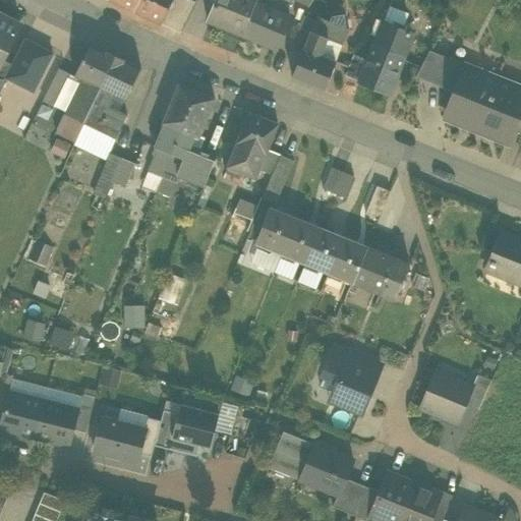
[(111,0),(134,11),(138,0),(111,0)]
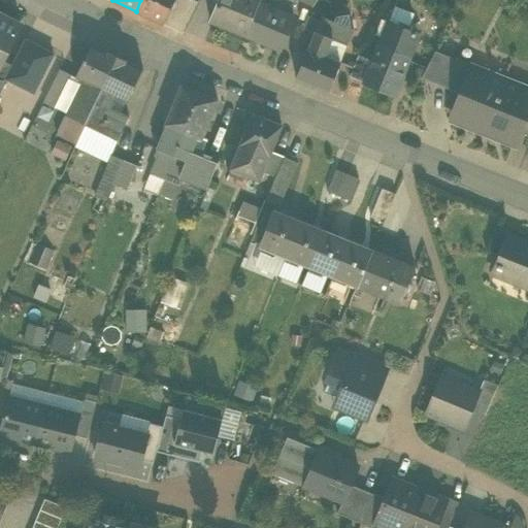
[(140,0),(136,11),(162,24),(173,0),(140,0)]
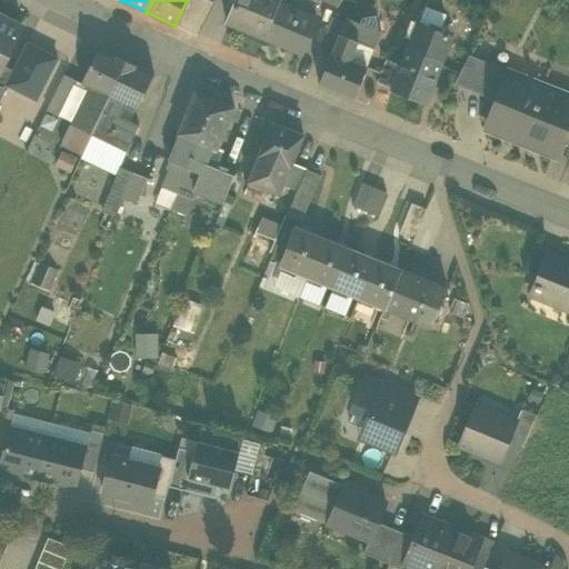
[(235,0),(226,22),(265,39),(279,3),(279,2),(273,0),(235,0)]
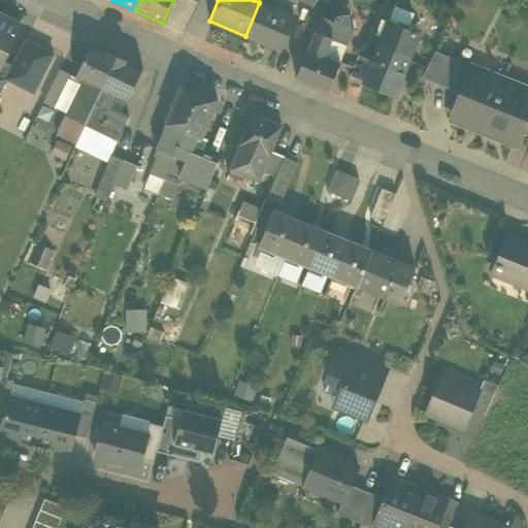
[(260,0),(259,2),(259,3),(275,10),(277,5),(291,11),(295,0),(260,0)]
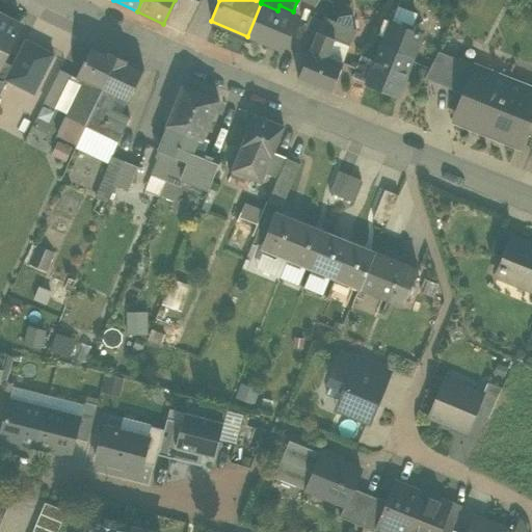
[(286,29),(293,11),(280,5),(277,10),(261,3),(247,36),(283,50),(291,31),(286,29)]
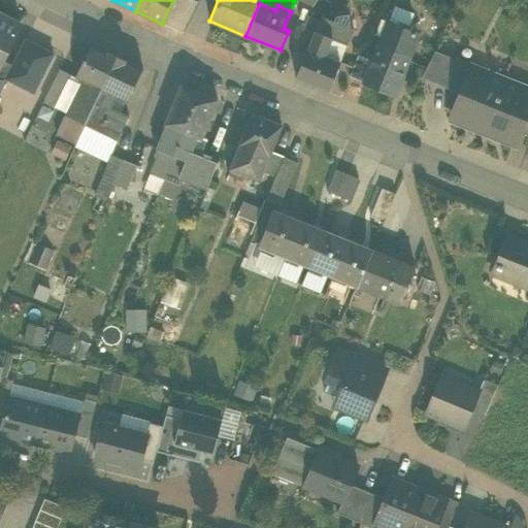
[(393,8),(389,21),(407,29),(413,17),(393,8)]
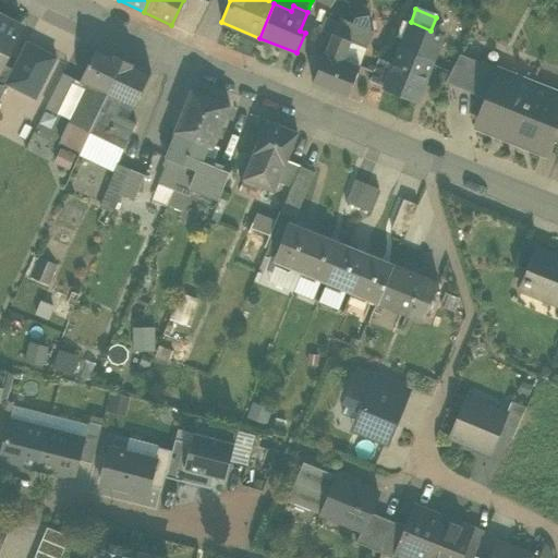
[(312,13),(307,12),(300,31),(305,33),(312,13)]
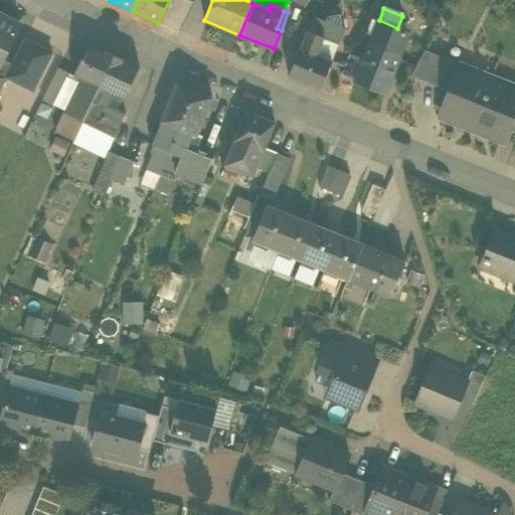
[(20,24),(0,14),(0,63),(2,58),(20,24)]
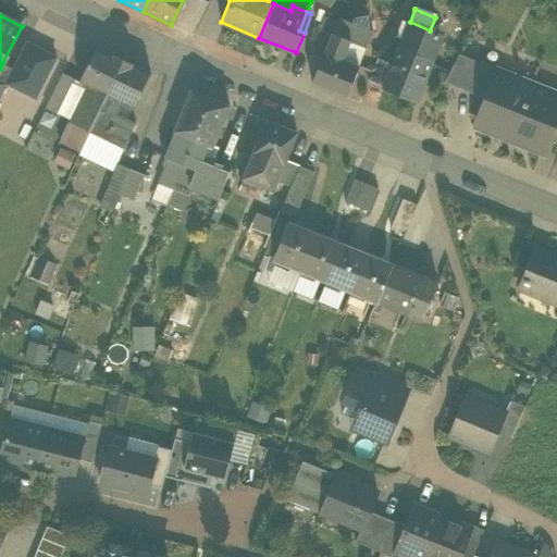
[(312,47),(324,51),(324,52),(332,34),(336,22),(324,16),(312,47)]
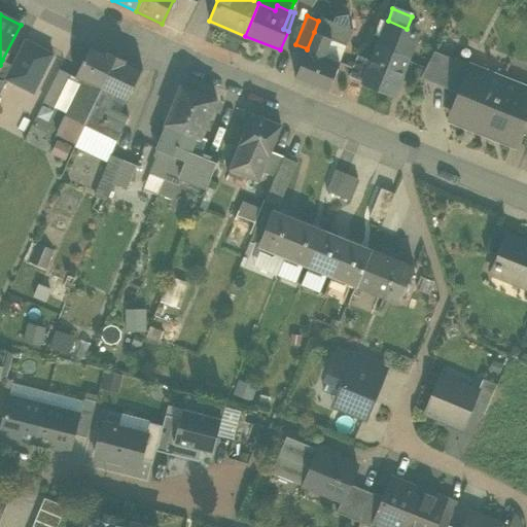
[(318,21),(314,32),(330,38),(330,40),(346,45),(352,29),(320,16),(318,21)]
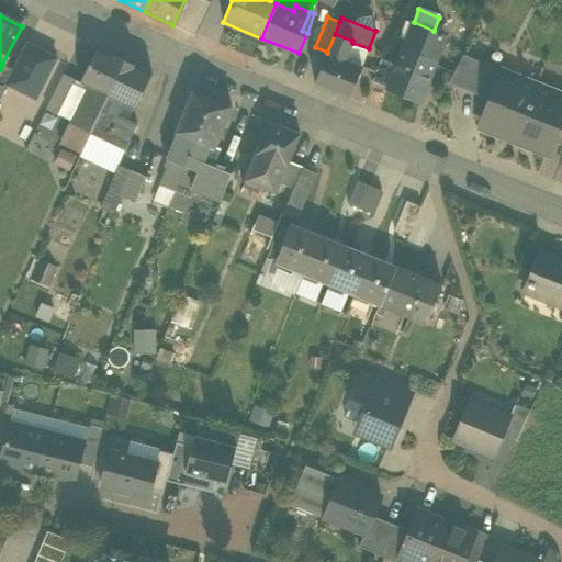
[(386,88),(419,101),(436,62),(429,59),(440,33),(434,31),(414,22),(413,22),(397,60),(386,88)]
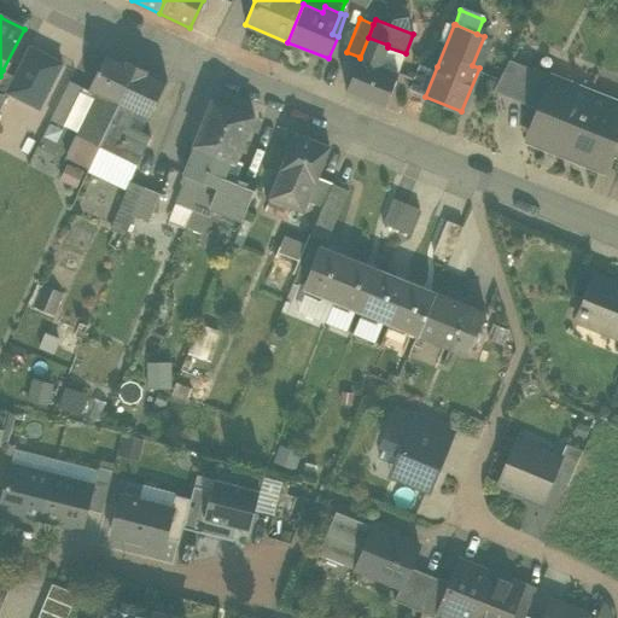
[(491,39),(484,36),(472,65),(479,68),(491,39)]
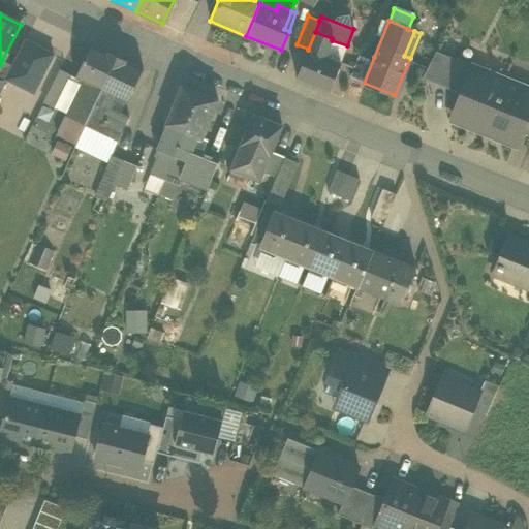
[(308,50),(325,56),(332,40),(332,38),(315,32),(308,50)]
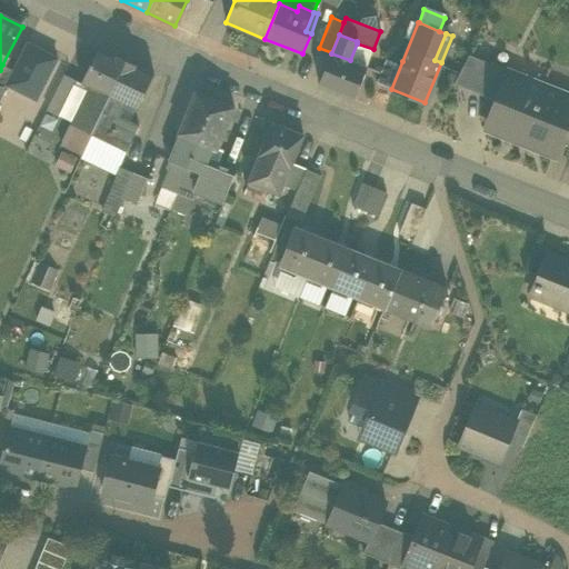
[(8,85),(36,99),(56,58),(28,45),(15,71),(8,85)]
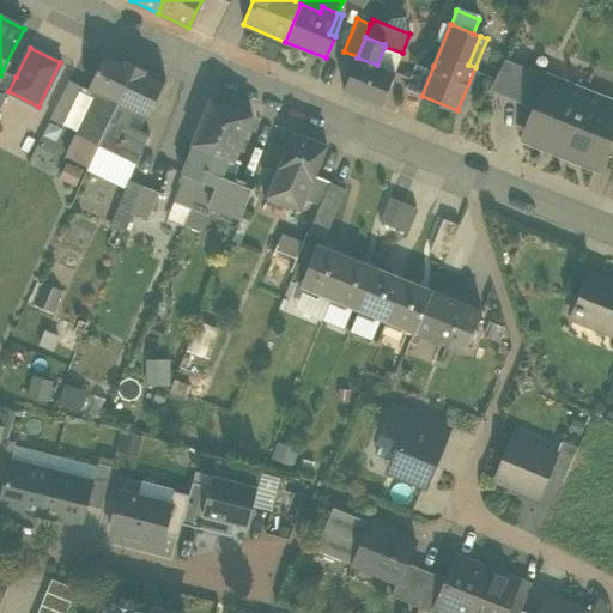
[(89,168),(98,144),(110,119),(117,104),(135,66),(105,52),(87,90),(87,91),(98,96),(80,133),(77,131),(65,156),(89,168)]
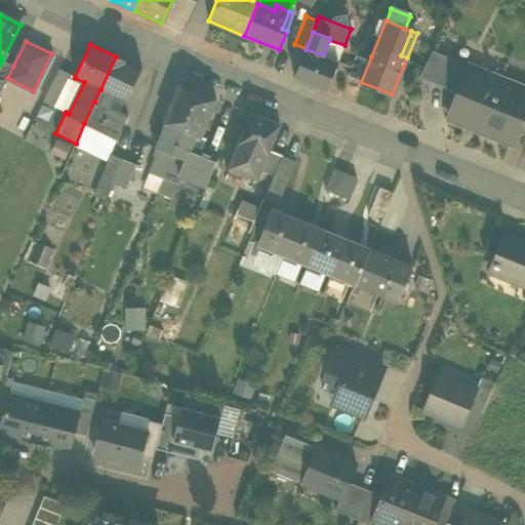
[(326,91),(337,62),(323,55),(306,49),(306,48),(293,78),(326,91)]
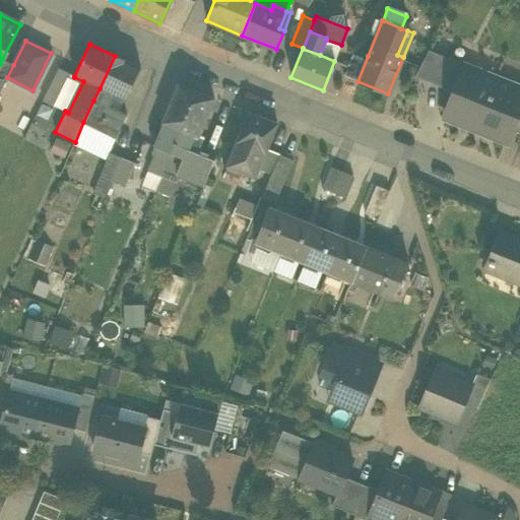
[(344,75),(358,81),(368,56),(353,51),(344,75)]
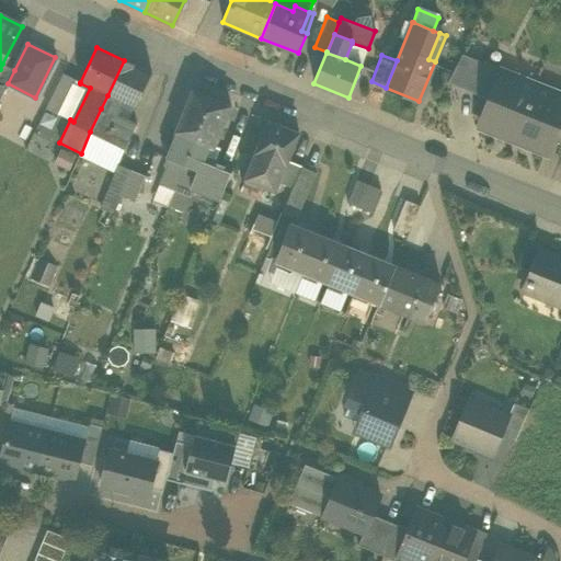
[(447,82),(476,94),(488,65),(461,55),(447,82)]
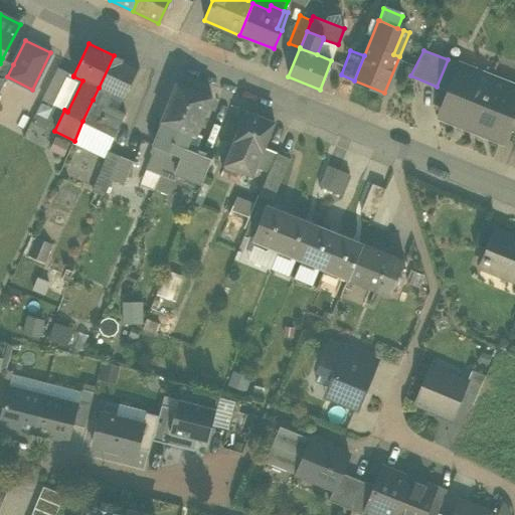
[(114,55),(99,88),(114,95),(124,99),(139,67),(114,55)]
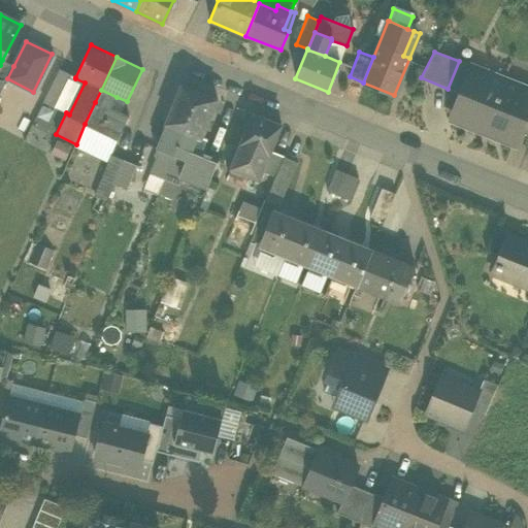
[(0,83),(4,85),(7,78),(13,66),(2,60),(0,65),(0,83)]
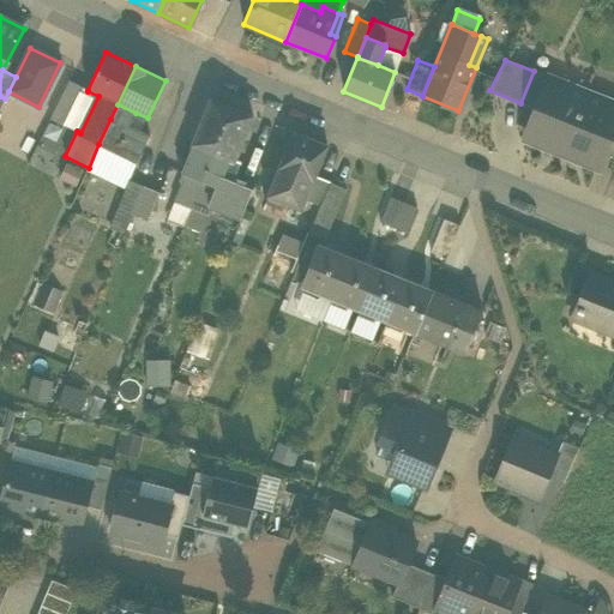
[(525,139),(596,168),(602,154),(613,125),(613,103),(534,71),(521,103),(537,110),(525,139)]
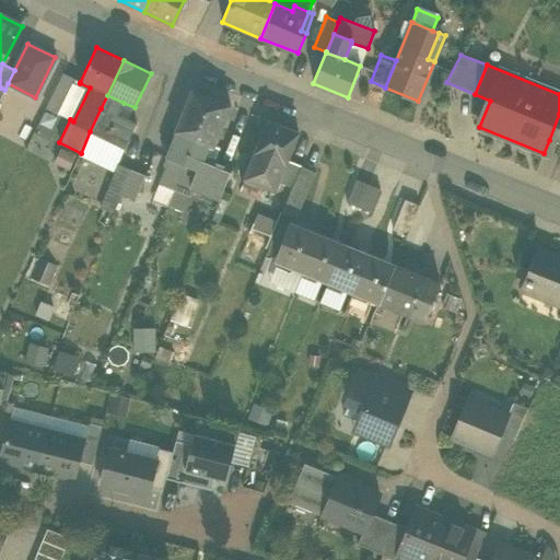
[(46,108),(58,115),(76,79),(63,73),(46,108)]
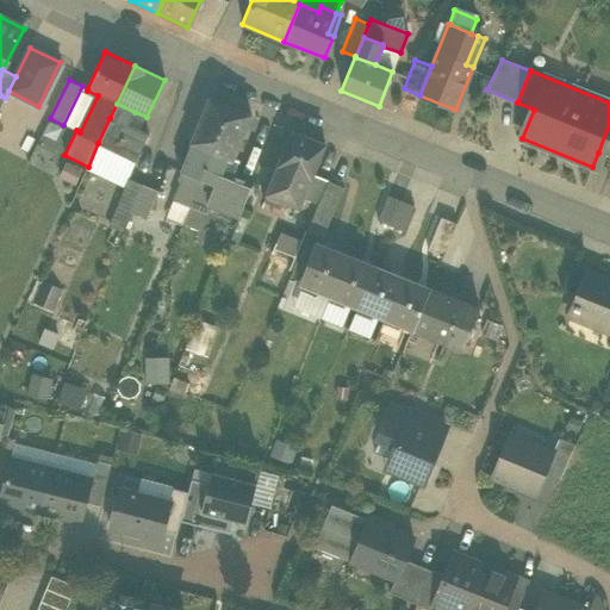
[(191,143),(192,144),(212,153),(230,106),(209,98),(191,143)]
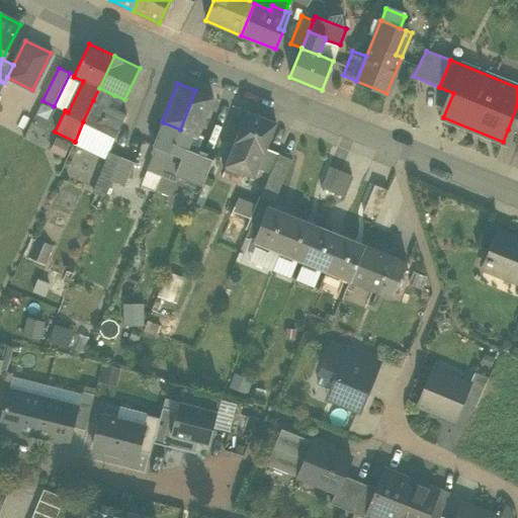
[(108,107),(109,106),(114,95),(99,88),(93,100),(108,107)]
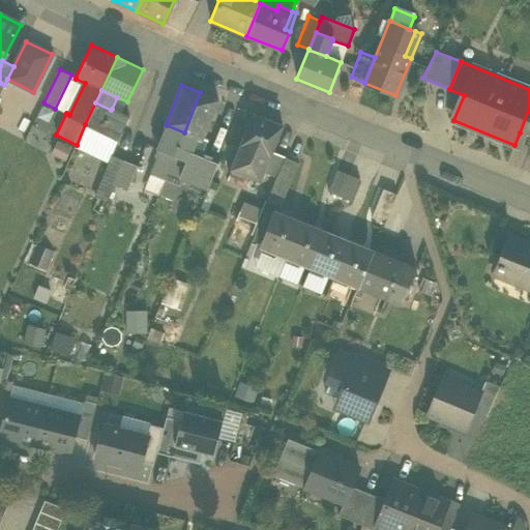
[(200,92),(184,133),(198,138),(203,139),(217,99),(200,92)]
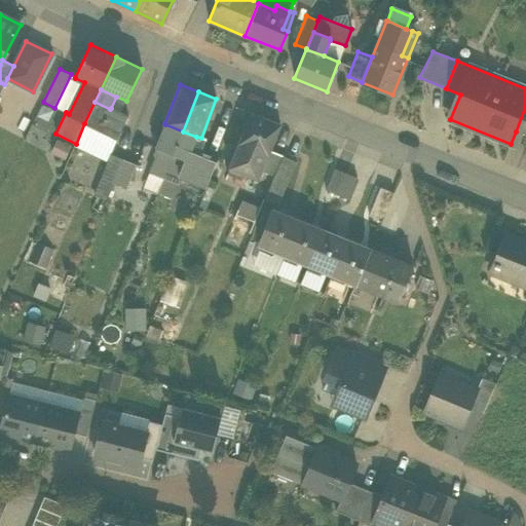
[(126,101),(116,97),(111,108),(120,112),(126,101)]
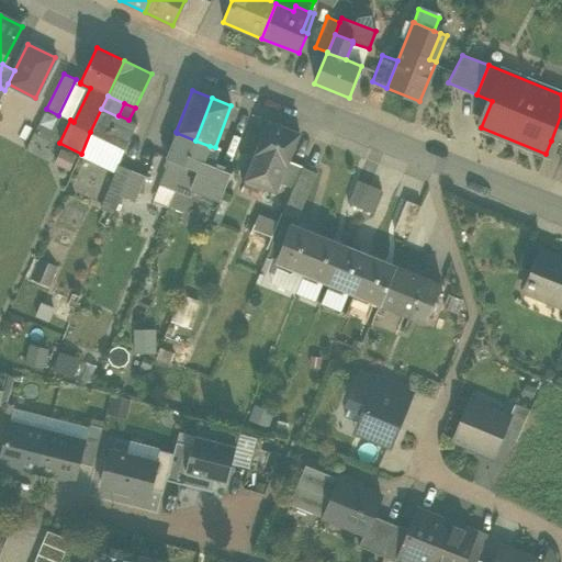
[(136,124),(128,120),(119,115),(117,116),(101,109),(90,132),(125,149),(136,124)]
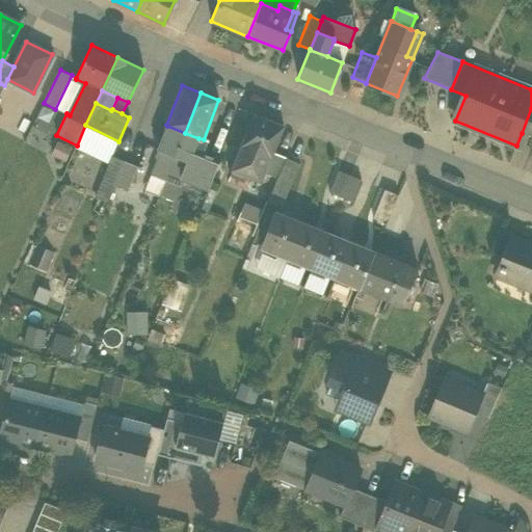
[(531,108),(522,133),(531,137),(531,108)]
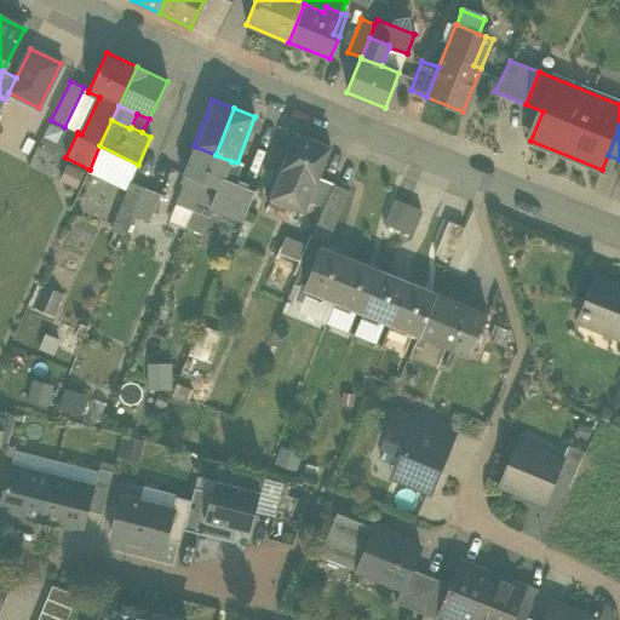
[(270,197),(305,212),(309,201),(319,179),(331,148),(296,133),(270,197)]
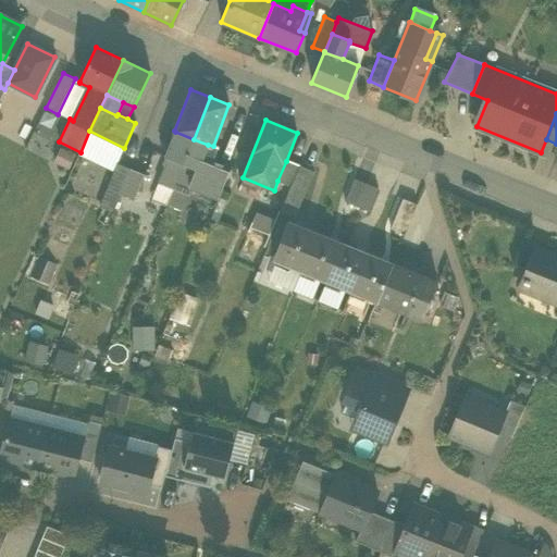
[(184,164),(194,139),(175,132),(164,157),(170,159),(184,164)]
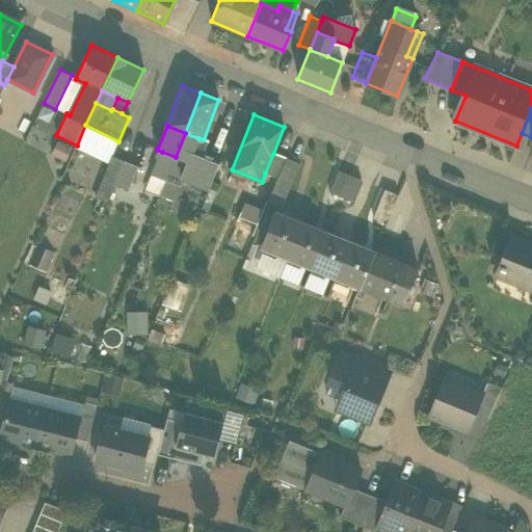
[(188,162),(190,158),(198,138),(185,133),(176,157),(188,162)]
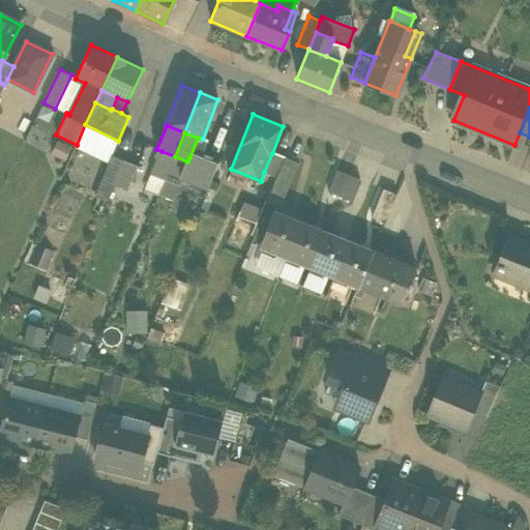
[(203,139),(198,138),(189,157),(199,162),(202,153),(208,140),(203,139)]
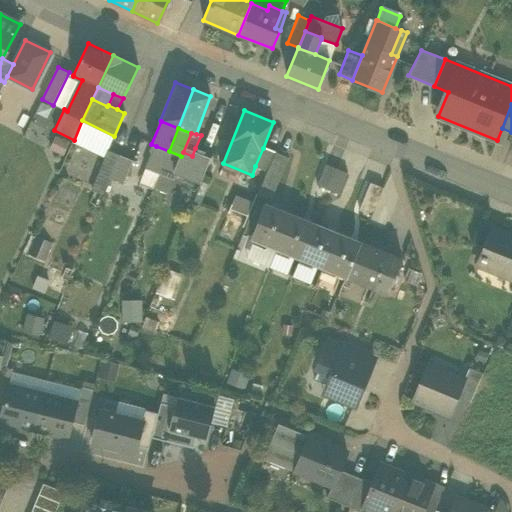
[(138,157),(122,151),(112,146),(101,173),(111,177),(127,184),(138,157)]
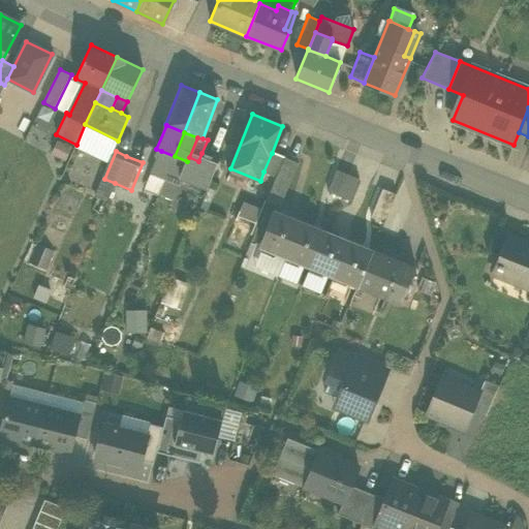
[(187,161),(175,156),(161,151),(152,175),(164,180),(178,185),(181,178),(187,161)]
